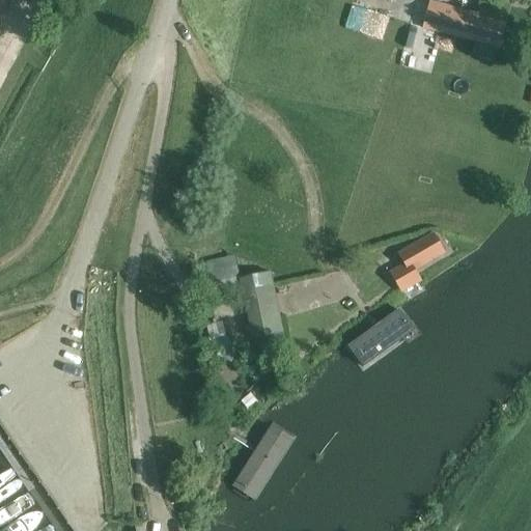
[(429,2),(423,24),(422,30),(498,50),(505,22),(429,2)]
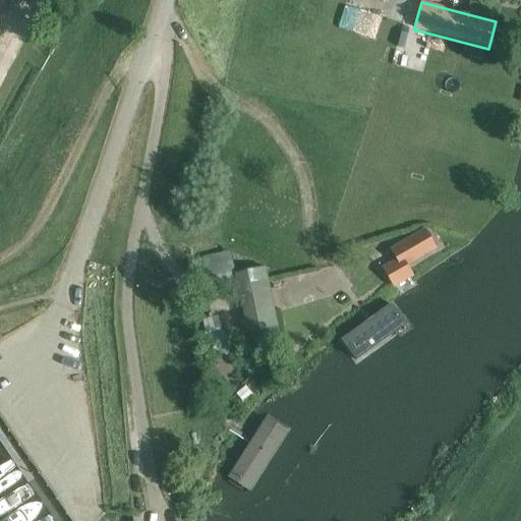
[(396,252),(405,267),(430,250),(421,236),(396,252)]
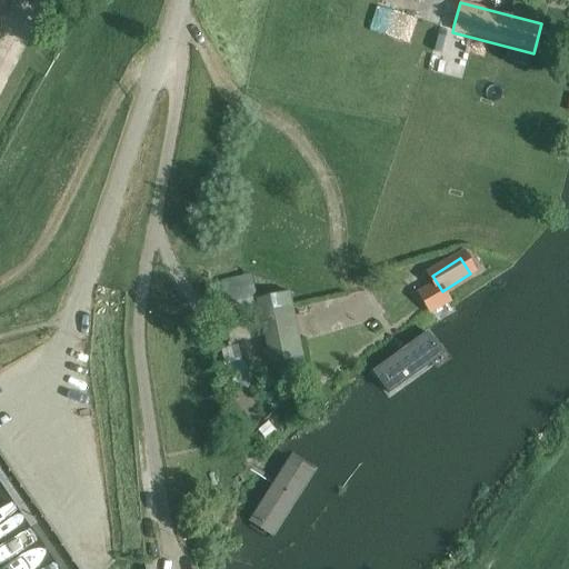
[(260,310),(261,311),(271,363),(303,357),(289,291),(258,297),(255,282),(222,289),(228,317),(260,310)]
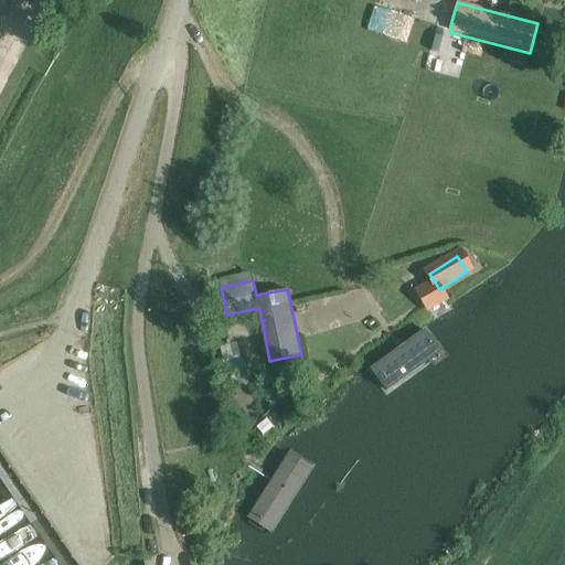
[(415,373),(404,358),(352,395),(361,408),(415,373)]
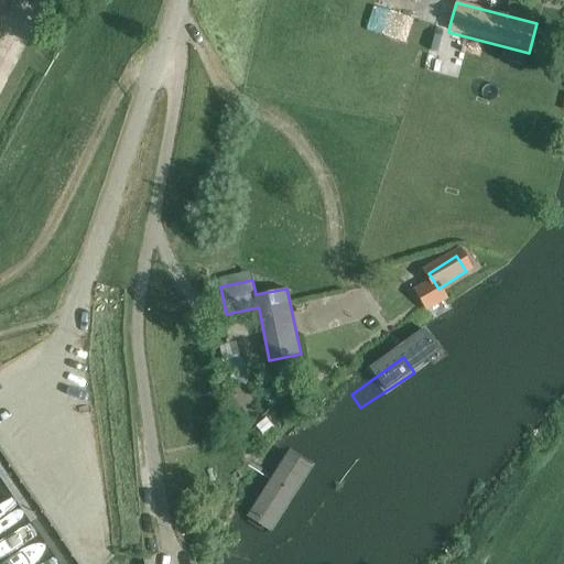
[(316,457),(293,443),(247,519),(270,532),(316,457)]
